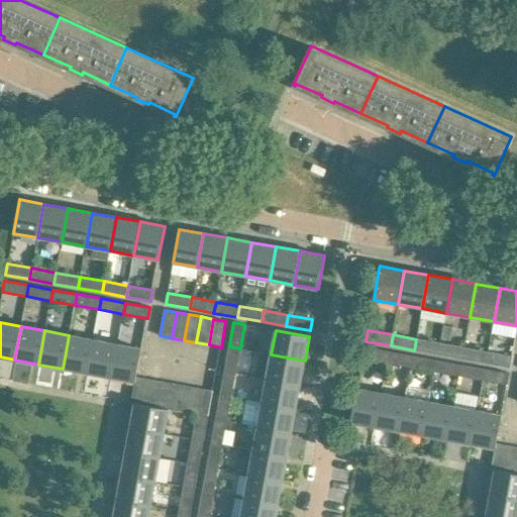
[(63,369),(87,373),(93,339),(69,335),(63,369)]
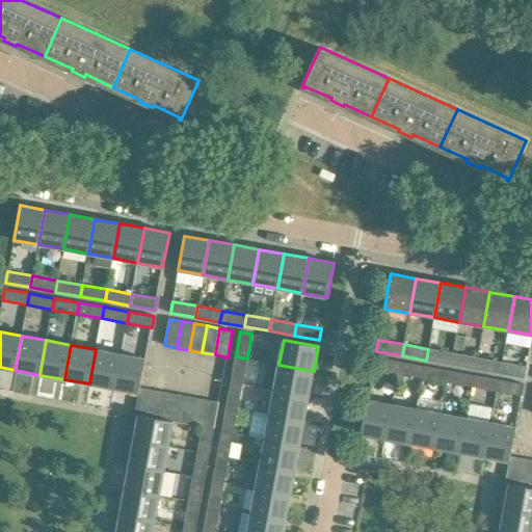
[(121,354),(96,349),(89,383),(114,389),(121,354)]
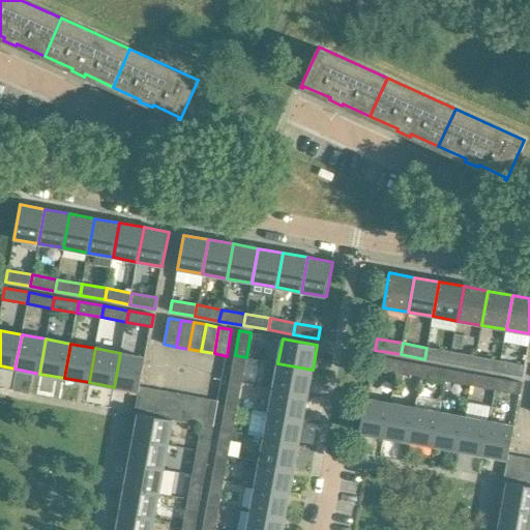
[(424,359),(449,363),(451,352),(427,348),(424,359)]
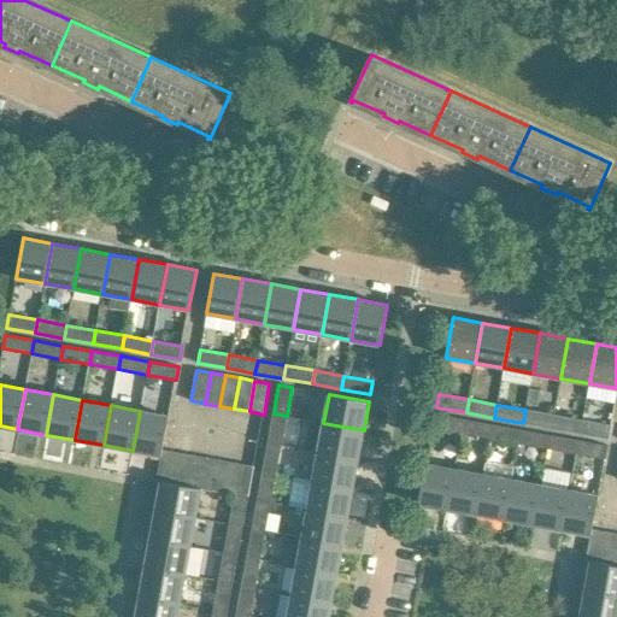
[(554,415),(526,410),(523,423),(552,428),(554,415)]
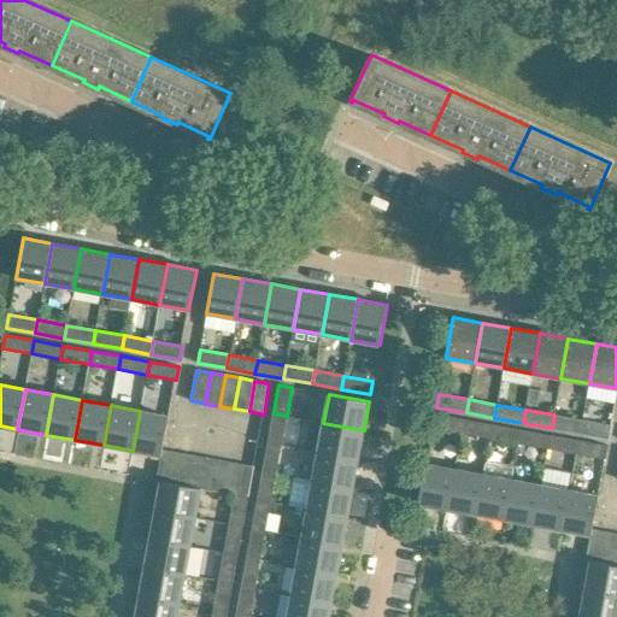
[(133,451),(160,456),(163,450),(169,416),(140,411),(133,451)]
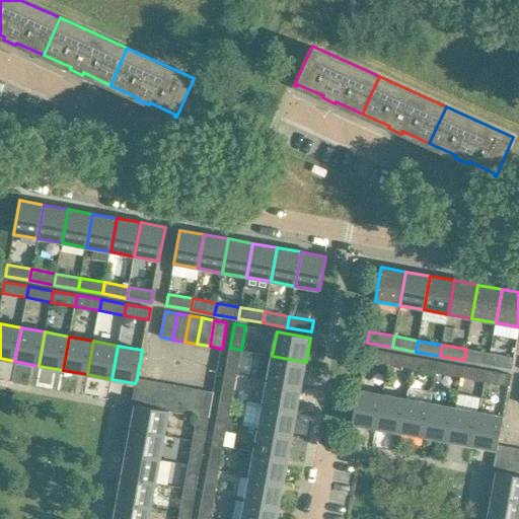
[(236,374),(241,350),(230,348),(225,372),(236,374)]
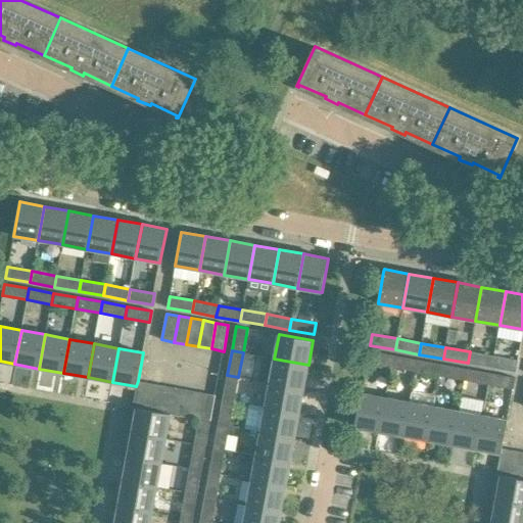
[(393,355),(369,351),(367,363),(391,367),(393,355)]
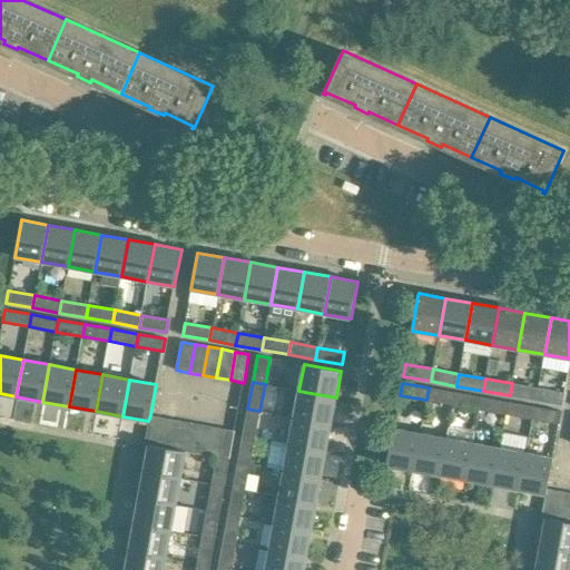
[(538,389),(512,383),(510,395),(536,401),(538,389)]
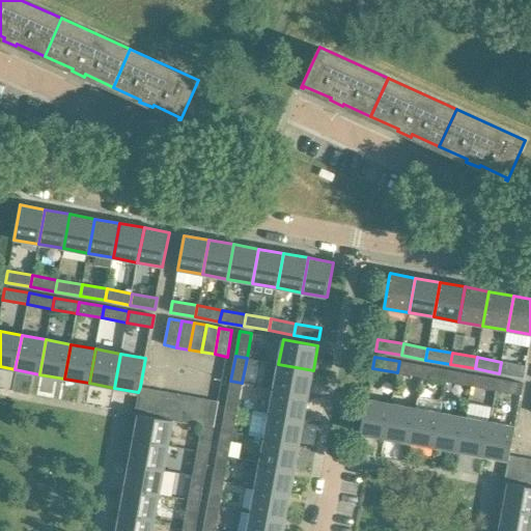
[(397,372),(421,376),(423,365),(399,361),(397,372)]
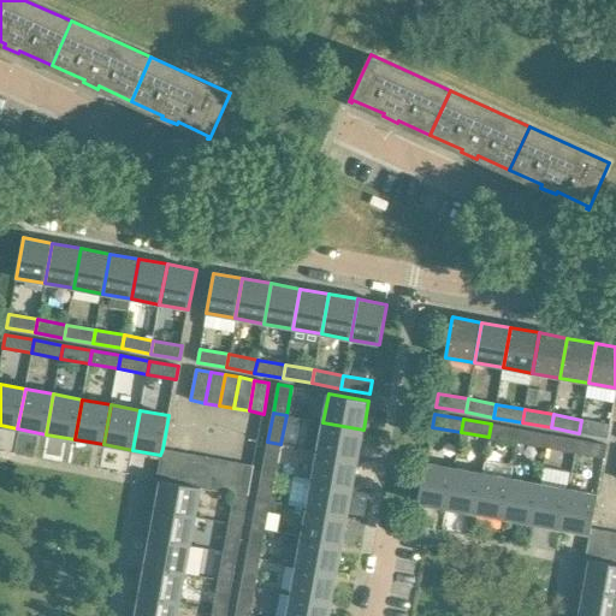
[(610,425),(581,420),(579,433),(608,438),(610,425)]
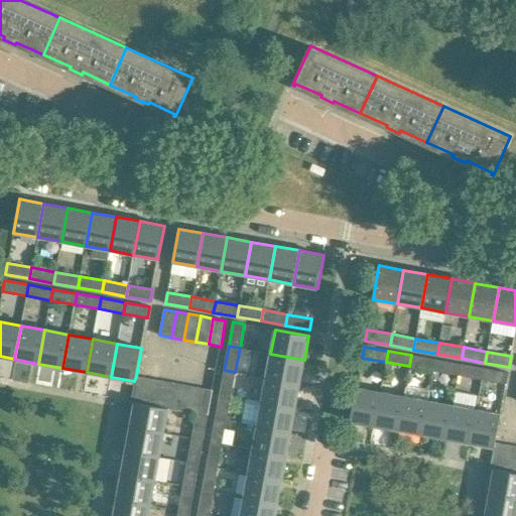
[(299,384),(304,360),(270,354),(266,377),(299,384)]
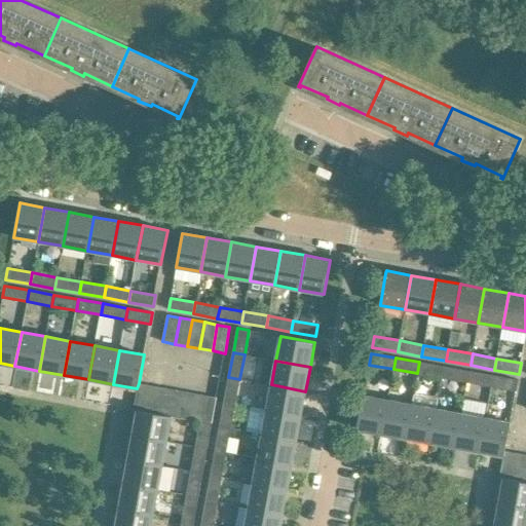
[(417,373),(442,378),(444,367),(419,362),(417,373)]
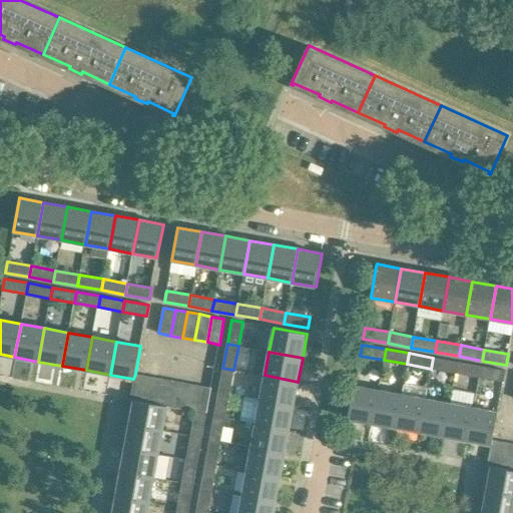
[(433,358),(431,369),(455,373),(457,362),(433,358)]
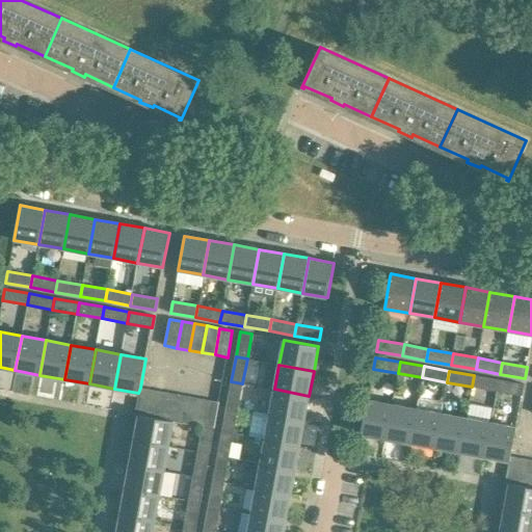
[(472,387),(497,392),(499,379),(474,375),(472,387)]
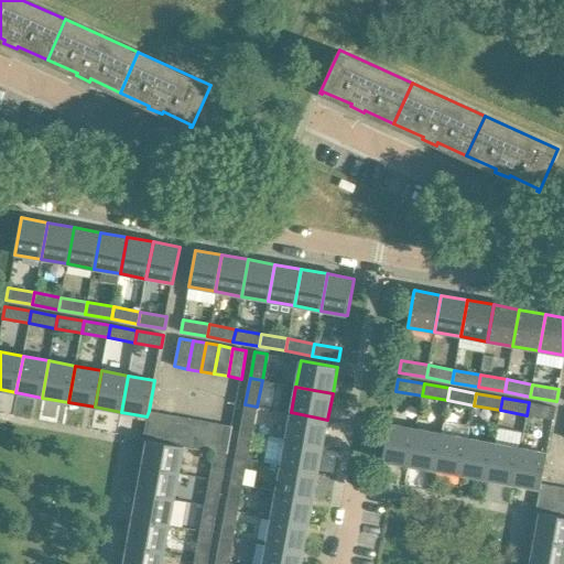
[(529,402),(527,415),(553,420),(555,408),(529,402)]
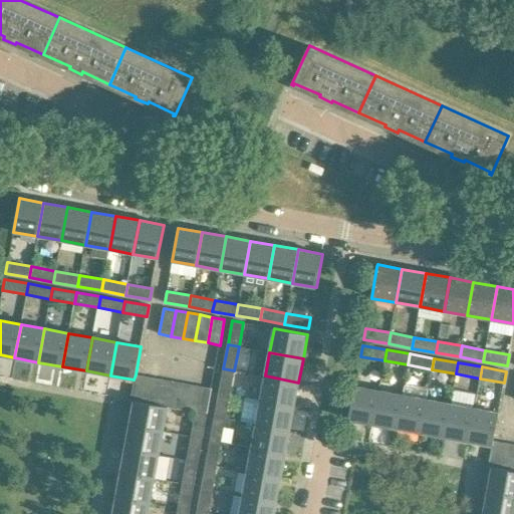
[(234,370),(223,368),(219,393),(230,395),(234,370)]
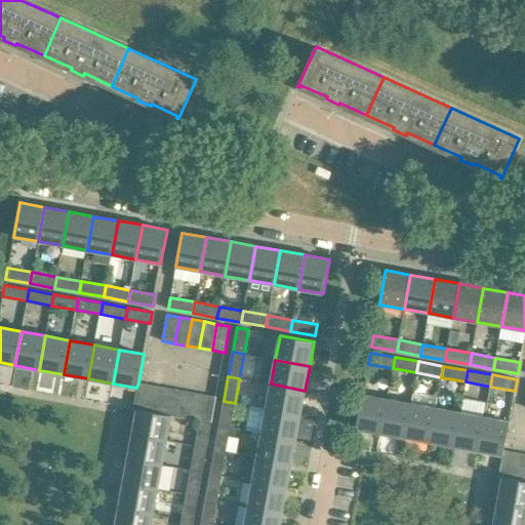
[(133,409),(136,410),(146,411),(151,385),(138,382),(136,388),(133,409)]
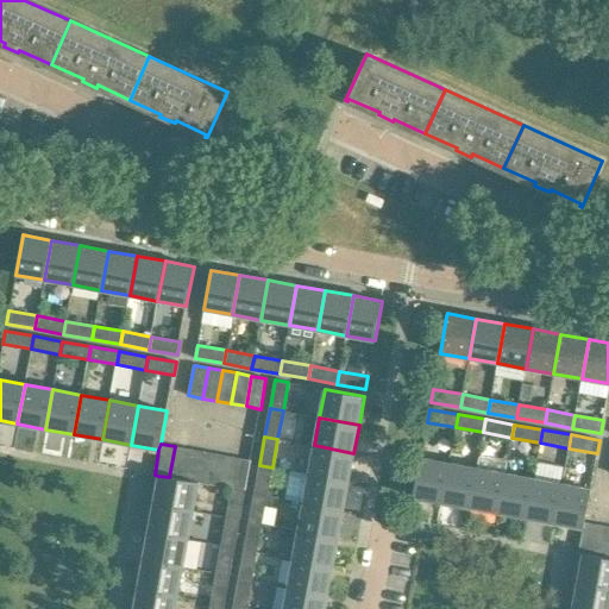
[(314,445),(308,473),(349,481),(353,453),(314,445)]
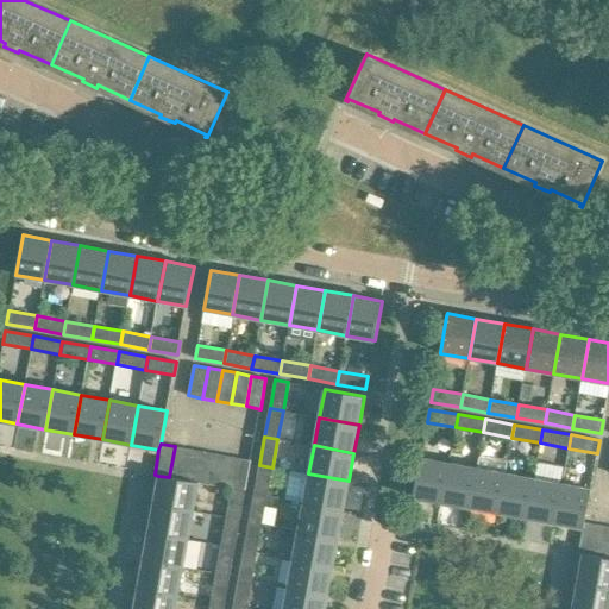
[(190,450),(175,446),(169,477),(184,481),(190,450)]
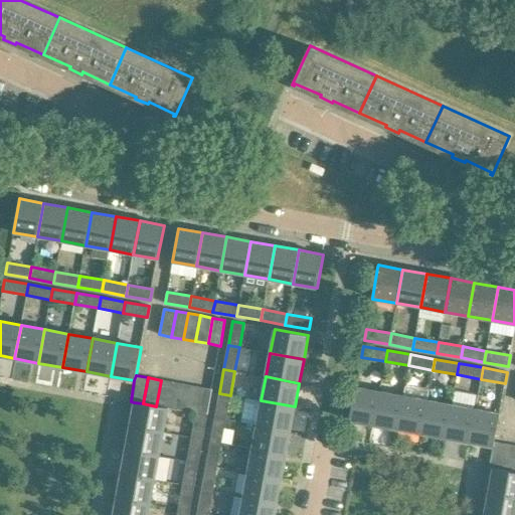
[(156,406),(168,408),(169,408),(173,382),(161,380),(156,406)]
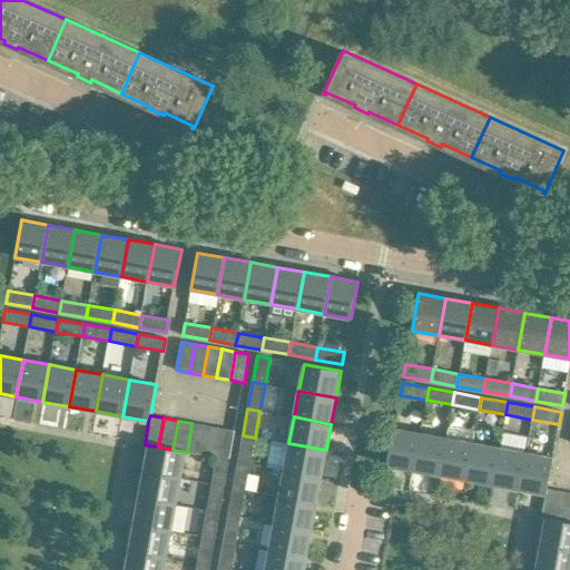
[(206,425),(192,423),(187,452),(202,454),(206,425)]
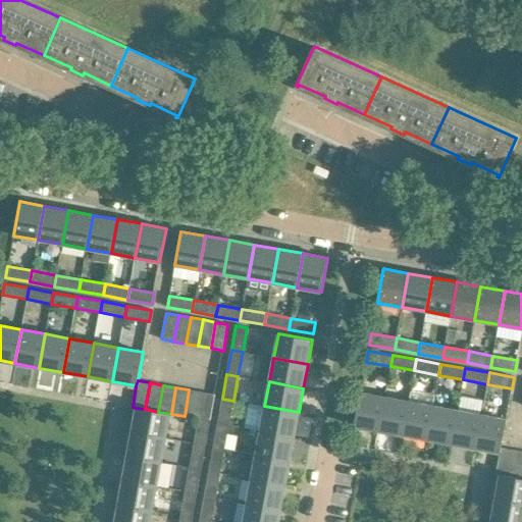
[(185,416),(198,419),(202,392),(189,389),(185,416)]
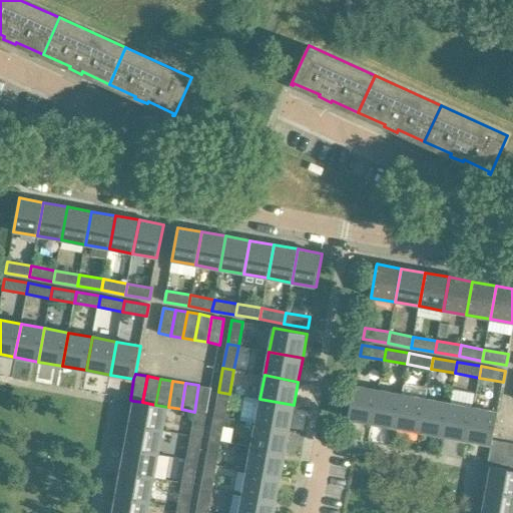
[(194,412),(195,412),(206,414),(211,388),(198,385),(194,412)]
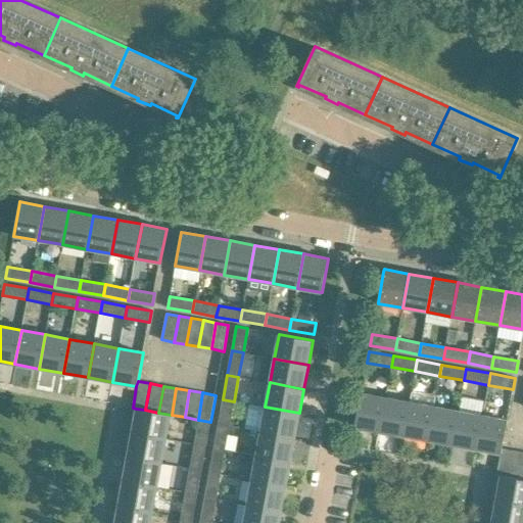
[(354,427),(379,431),(385,397),(362,393),(361,393),(354,427)]
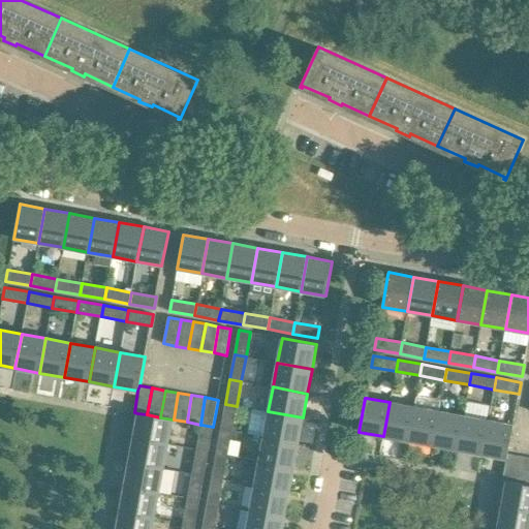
[(383,436),(408,441),(414,406),(390,402),(383,436)]
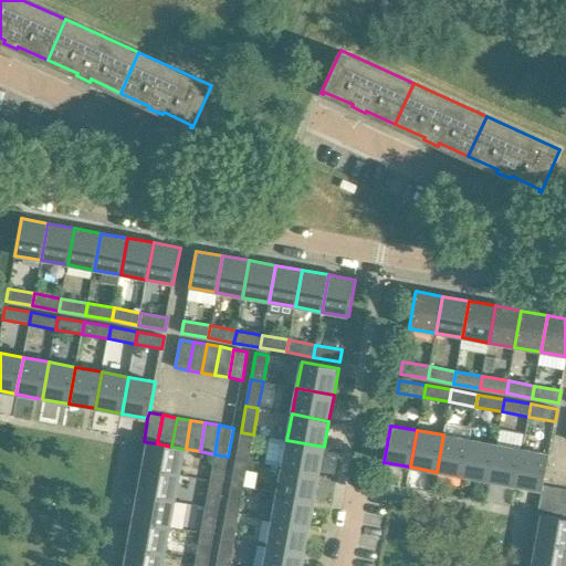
[(249,460),(253,435),(241,432),(237,458),(249,460)]
